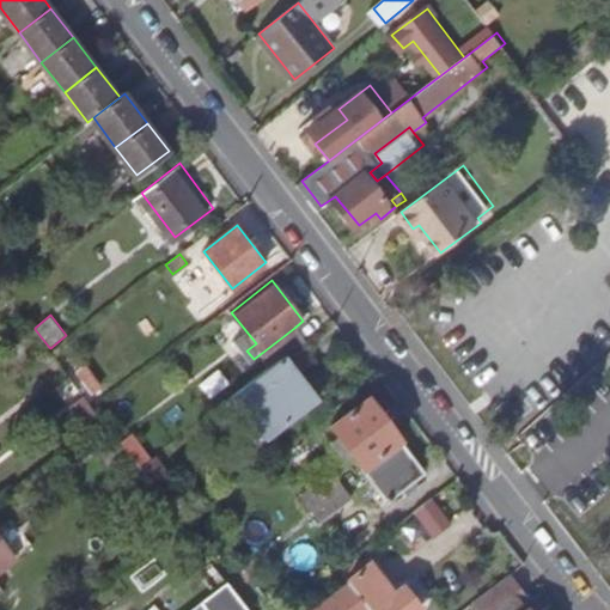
[(273,365),(287,354),(304,341),(294,328),(263,352),(273,365)]
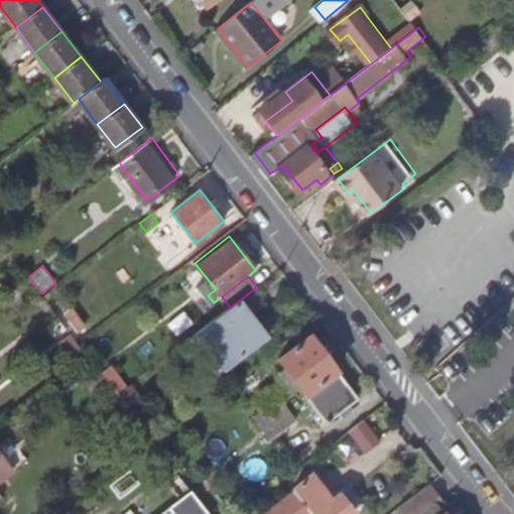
[(40,291),(29,277),(9,292),(16,302),(33,289),(36,294),(40,291)]
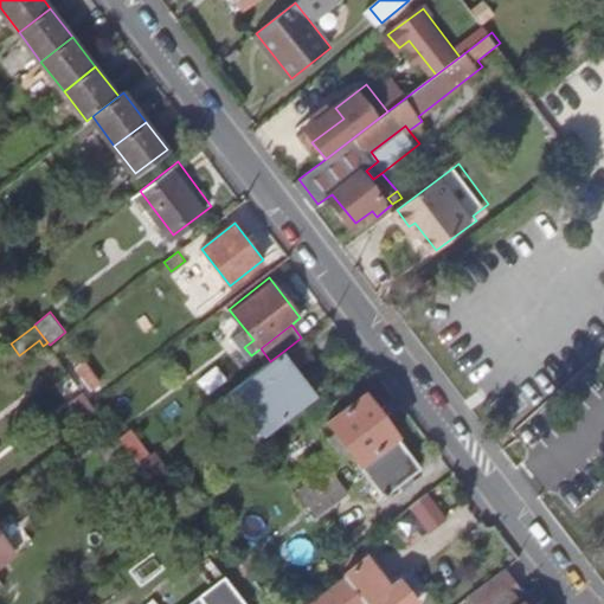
[(301,338),(284,351),(313,387),(339,368),(309,332),(301,338)]
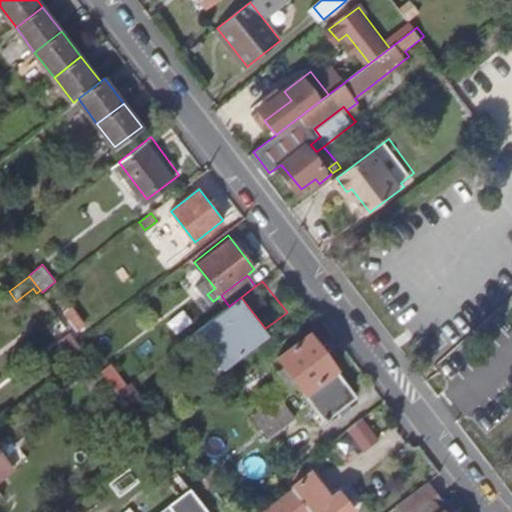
[(86,350),(81,343),(73,333),(61,342),(74,359),(86,350)]
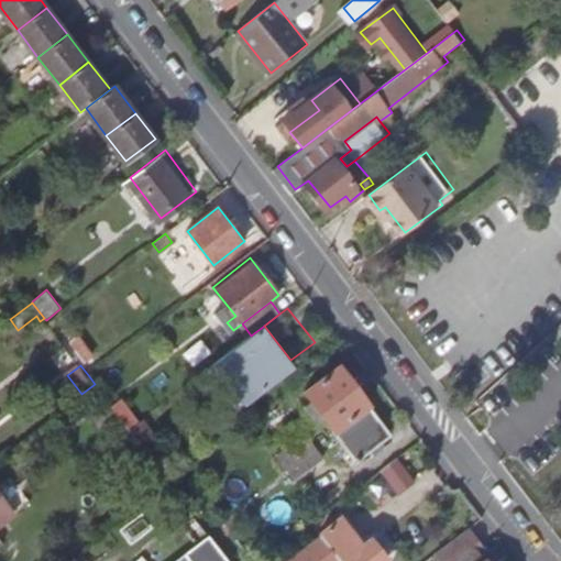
[(314,419),(320,414),(355,459),(391,433),(338,365),(304,392),(310,400),(304,406),(314,419)]
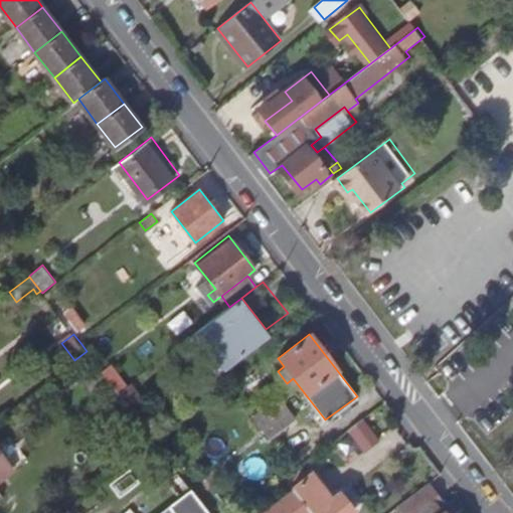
[(119,393),(129,385),(112,364),(104,372),(114,385),(119,393)]
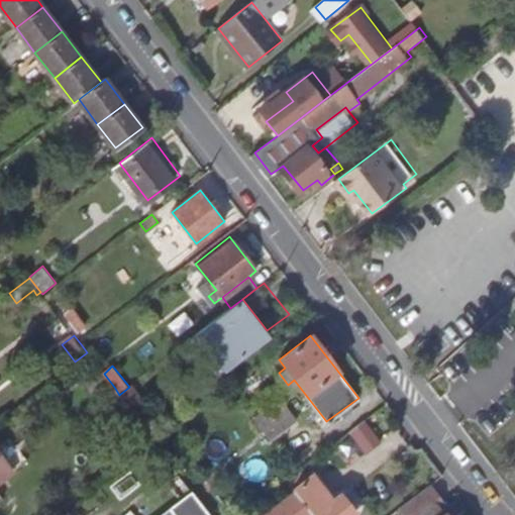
[(114,387),(104,374),(102,372),(95,378),(106,393),(114,387)]
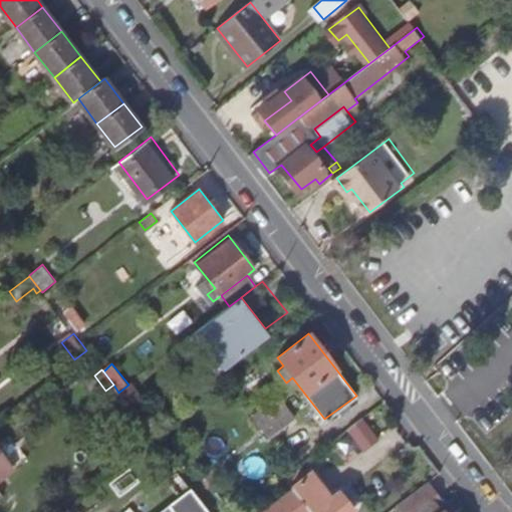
[(129,385),(118,393),(135,413),(147,404),(131,382),(129,385)]
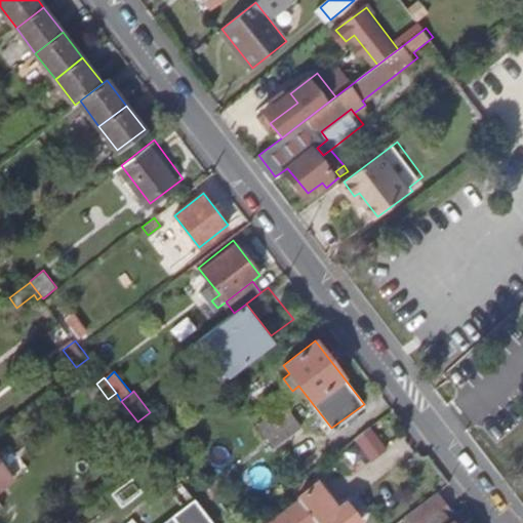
[(264,404),(269,411),(283,401),(278,394),(264,404)]
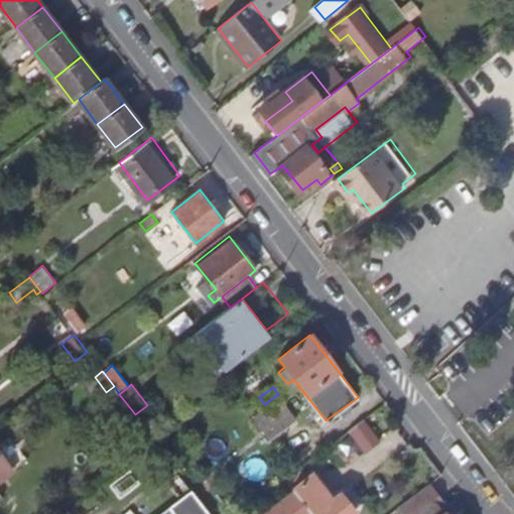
[(296,418),(278,394),(264,404),(252,413),(270,437),(296,418)]
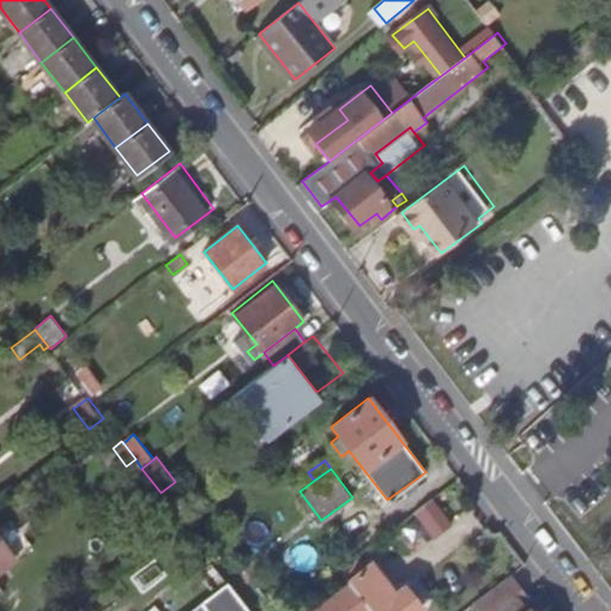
[(431,498),(413,513),(434,538),(453,524),(431,498)]
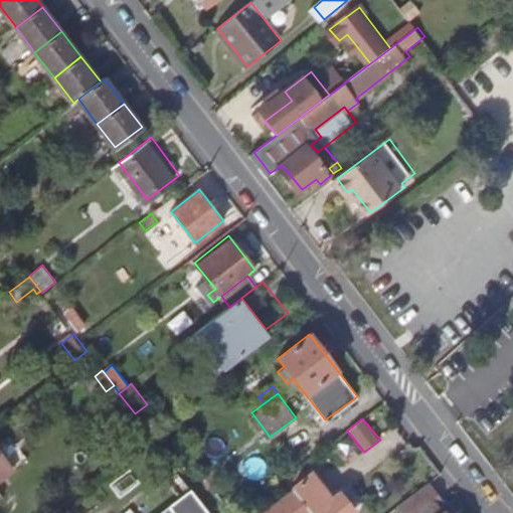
[(0,454),(0,478),(12,470),(0,454)]
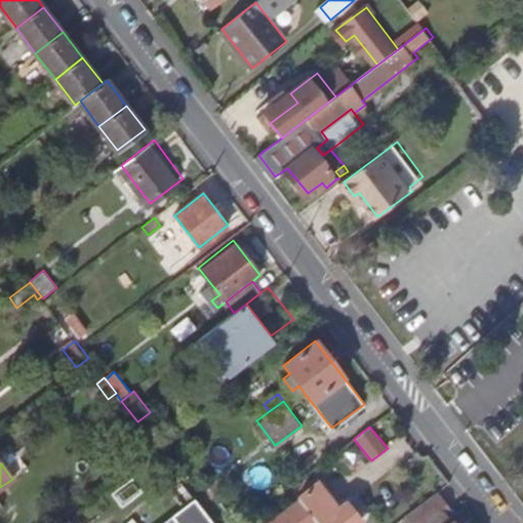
[(186,507),(197,498),(179,477),(174,481),(177,486),(172,490),(186,507)]
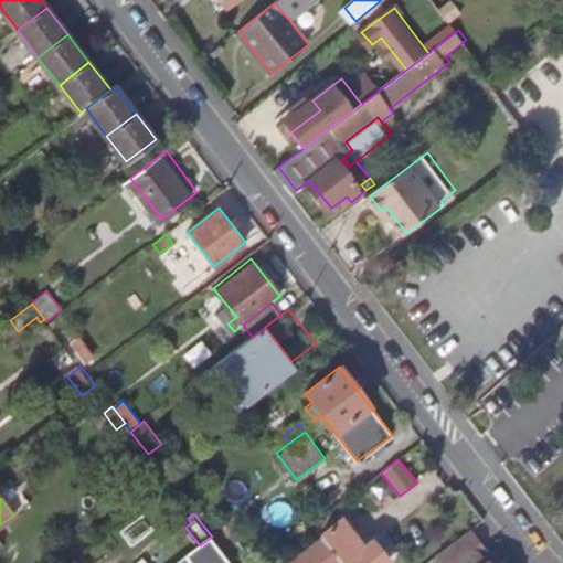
[(321,534),(342,562),(388,562),(391,561),(374,540),(365,546),(343,517),(337,522),(330,514),(316,527),(321,534)]
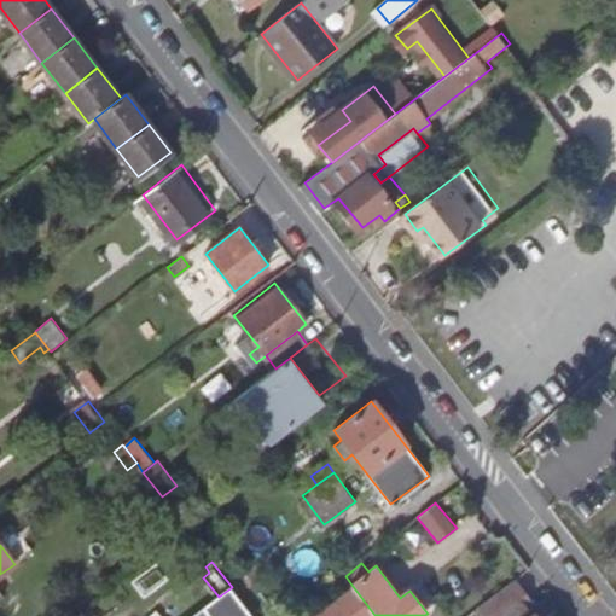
[(517,579),(478,608),(484,615),(506,615),(524,603),(532,598),(517,579)]
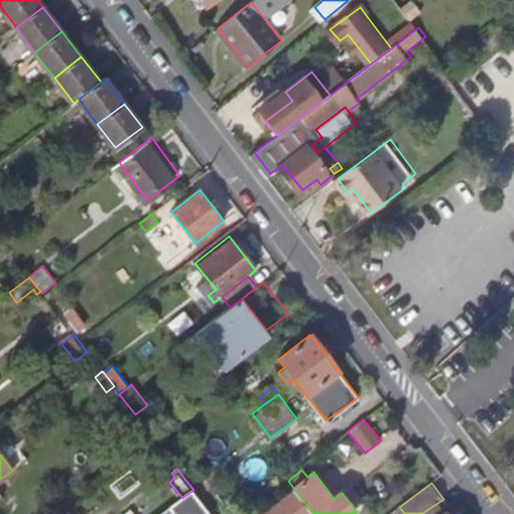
[(312,513),(293,488),(287,493),(259,513),(312,513)]
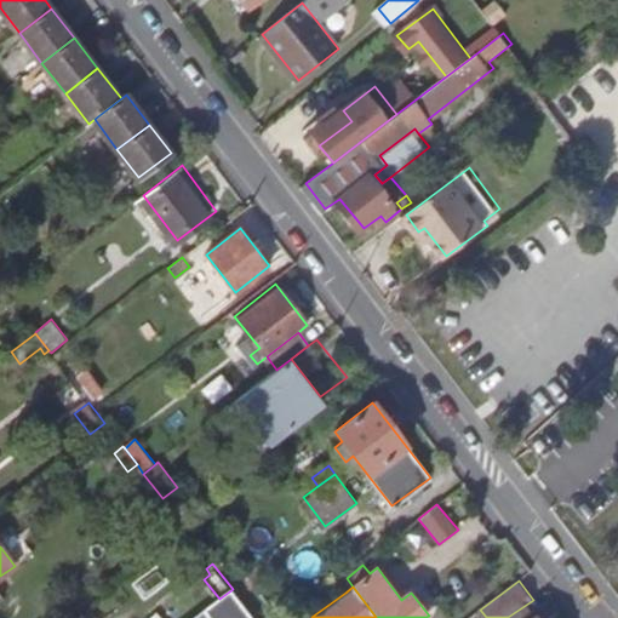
[(255,617),(233,589),(219,599),(193,617),(255,617)]
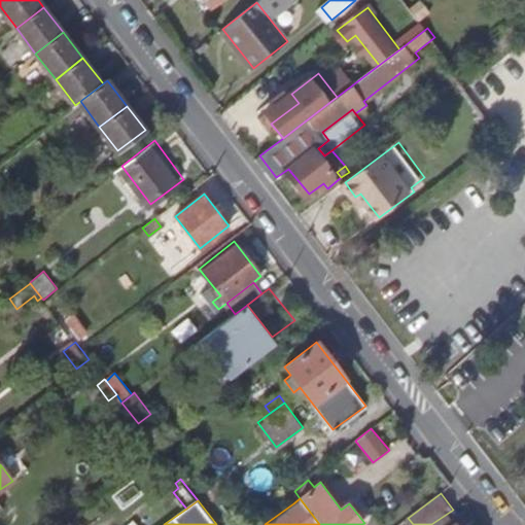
[(455,524),(447,514),(431,524),(455,524)]
